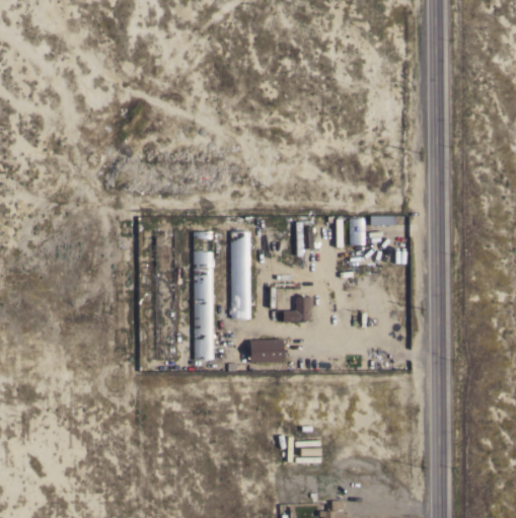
[(396,216),(396,225),(371,225),(371,216),(396,216)]
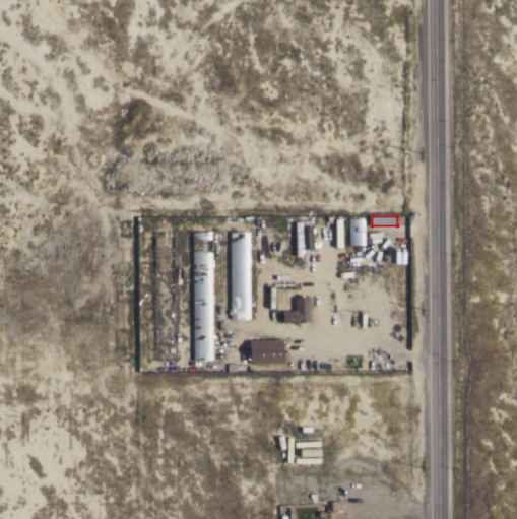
[(367,245),(351,246),(350,218),(366,218),(367,245)]
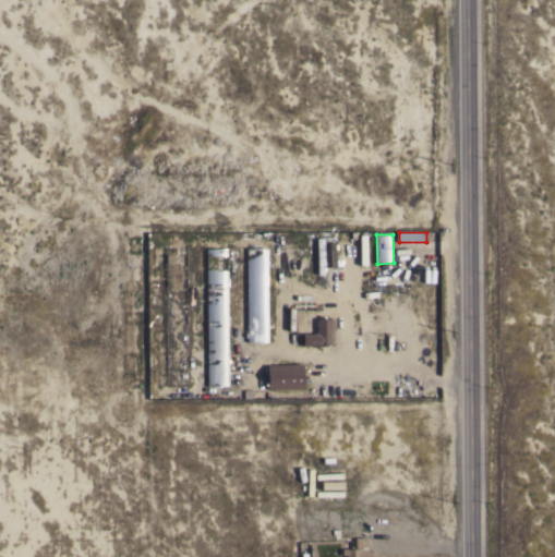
[(230,386),(209,386),(208,249),(229,249),(230,386)]
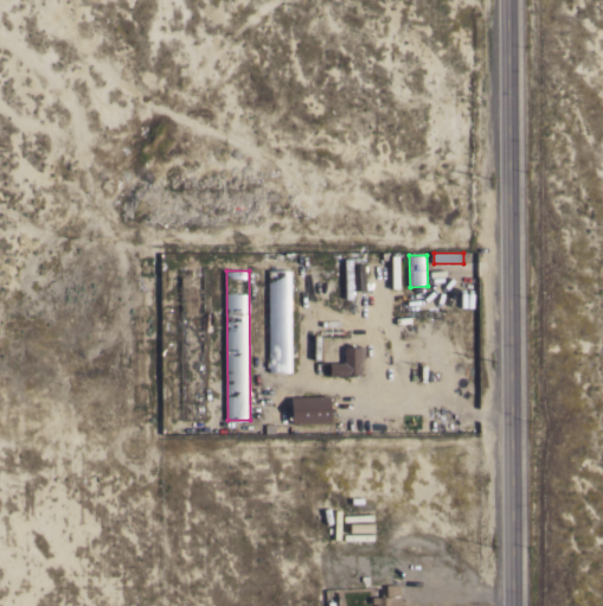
[(293,355),(296,355),(296,357),(293,357),(293,372),(271,372),(271,368),(269,368),(269,359),(271,359),(270,270),(293,270),(293,355)]
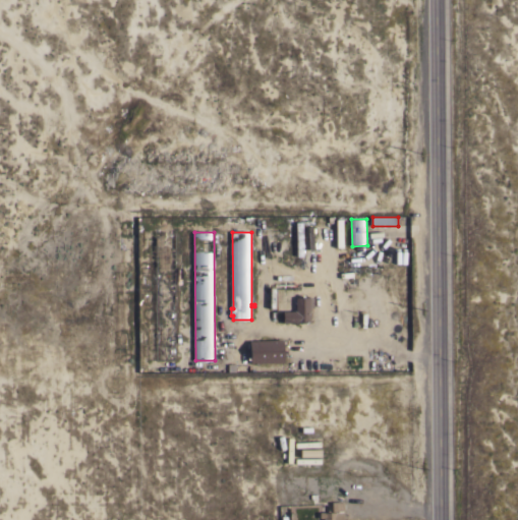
[(177,326),(171,326),(171,329),(158,329),(157,233),(176,233),(177,326)]
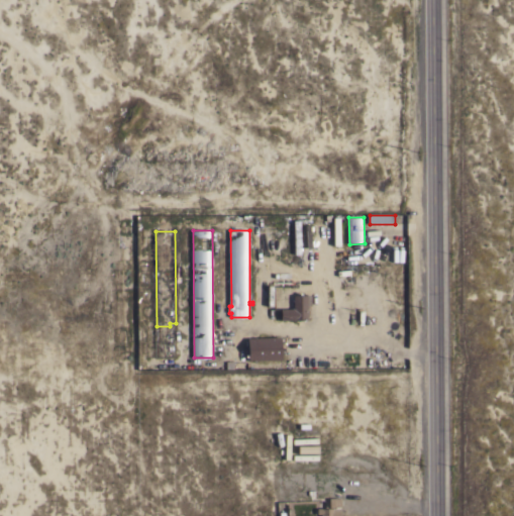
[(283,321),(283,309),(295,309),(295,296),(298,296),(298,294),(304,294),(304,295),(313,295),(313,306),(309,306),(309,321),(283,321)]
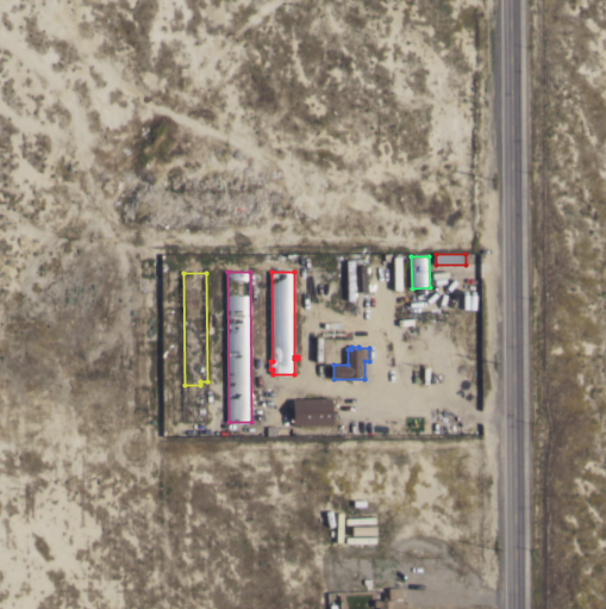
[(207,423),(185,423),(185,398),(192,398),(192,399),(200,399),(200,398),(207,398),(207,423)]
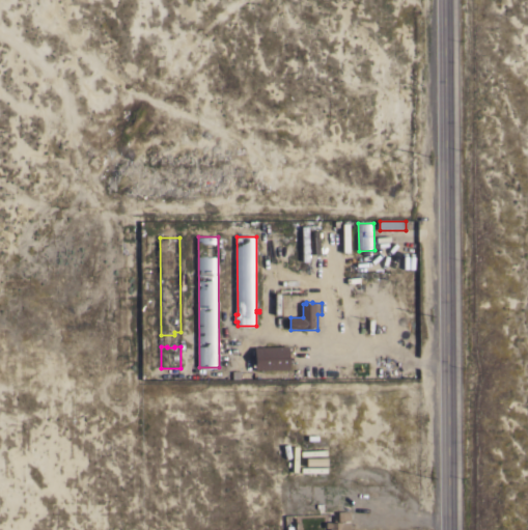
[(256,371),(256,368),(254,368),(254,365),(256,365),(256,350),(289,347),(290,355),(294,354),(295,363),(290,363),(292,370),(256,371)]
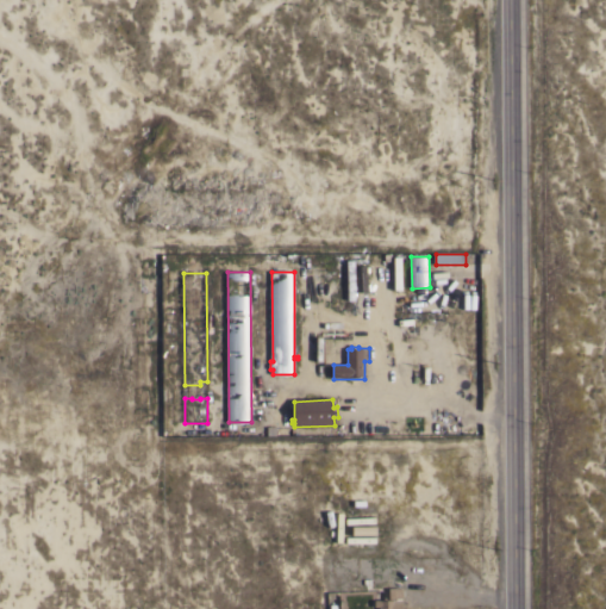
[(400,608),(401,589),(388,589),(387,601),(373,600),(373,608),(400,608)]
